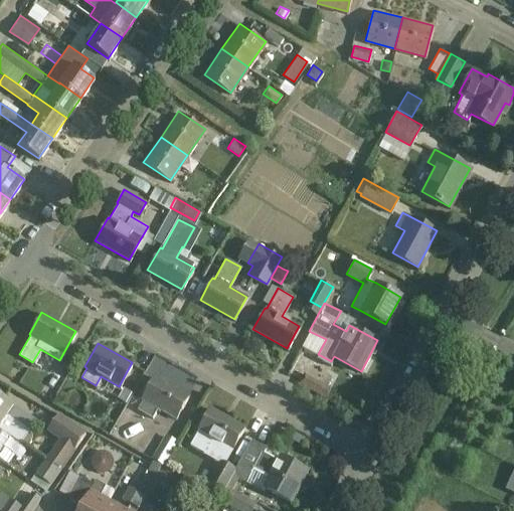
[(303,371),(298,381),(321,394),(327,384),(303,371)]
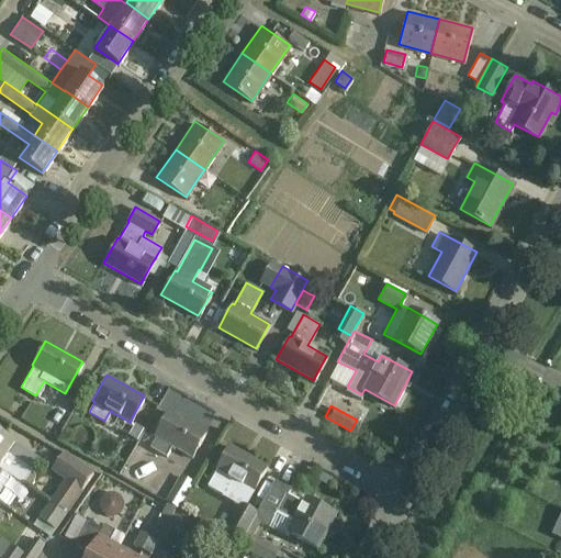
[(171,445),(190,456),(205,431),(168,410),(154,435),(156,436),(150,447),(165,456),(171,445)]
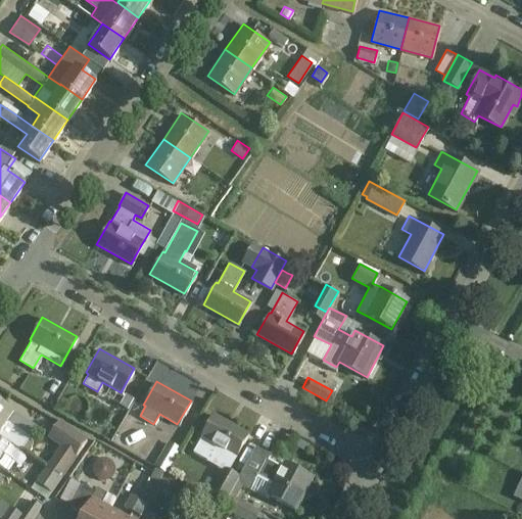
[(68,410),(90,422),(104,397),(82,385),(68,410)]
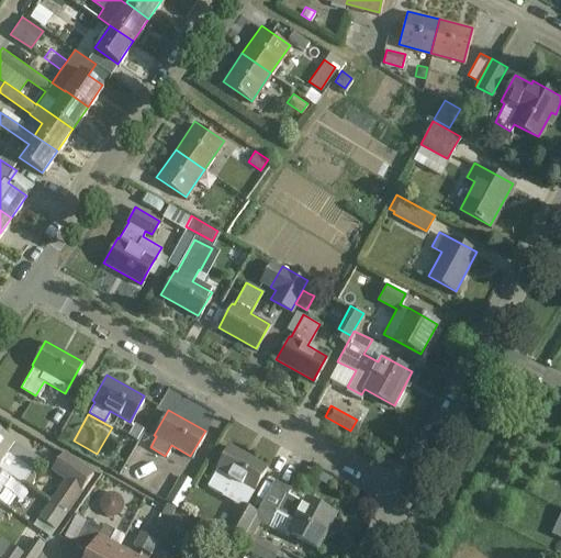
[(142,427),(134,423),(127,434),(136,438),(142,427)]
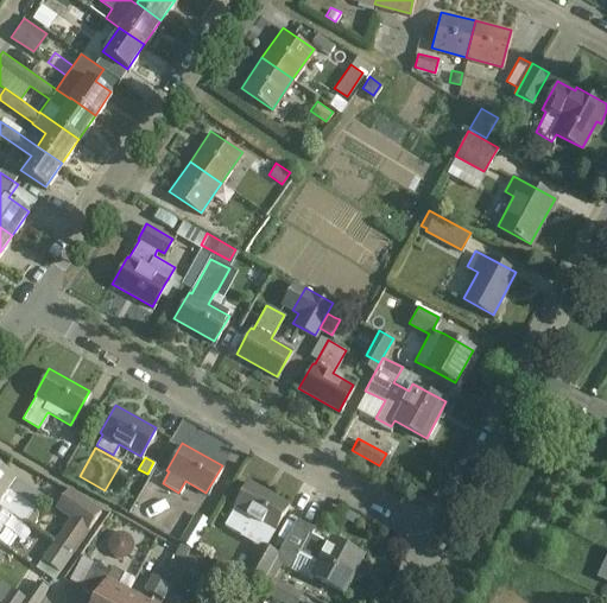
[(0,505),(10,512),(24,521),(33,507),(8,490),(17,478),(4,470),(0,468),(0,505)]
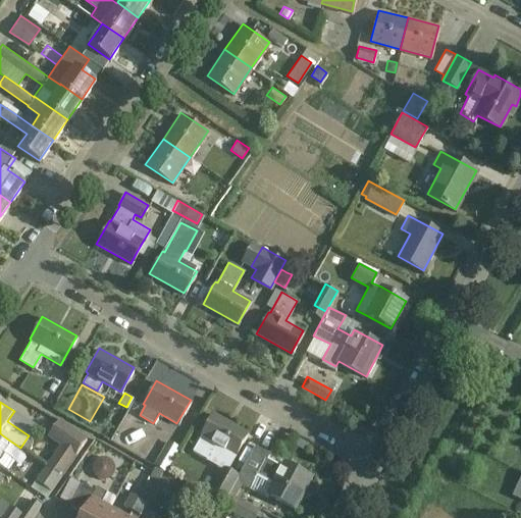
[(248,431),(213,412),(199,436),(201,437),(196,447),(211,455),(208,460),(221,467),(206,493),(208,495),(226,504),(230,494),(238,476),(225,469),(233,456),(248,431)]
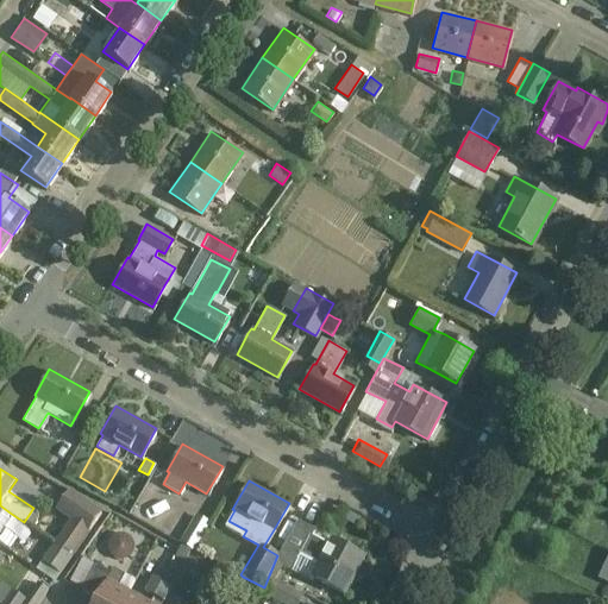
[(69,516),(51,541),(69,554),(100,510),(69,489),(56,507),(69,516)]
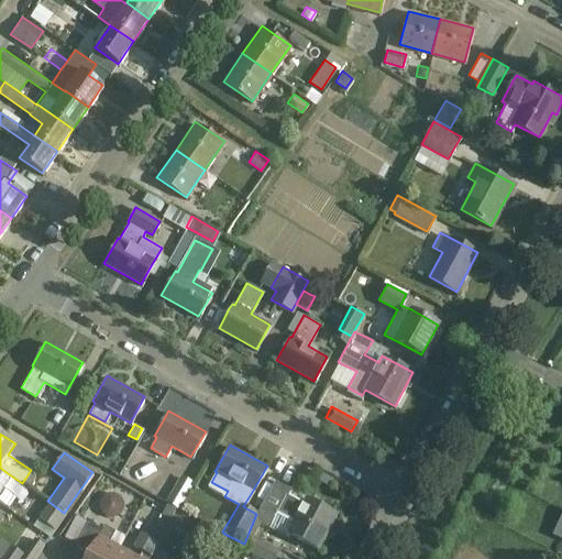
[(0,488),(9,474),(0,468),(0,488)]
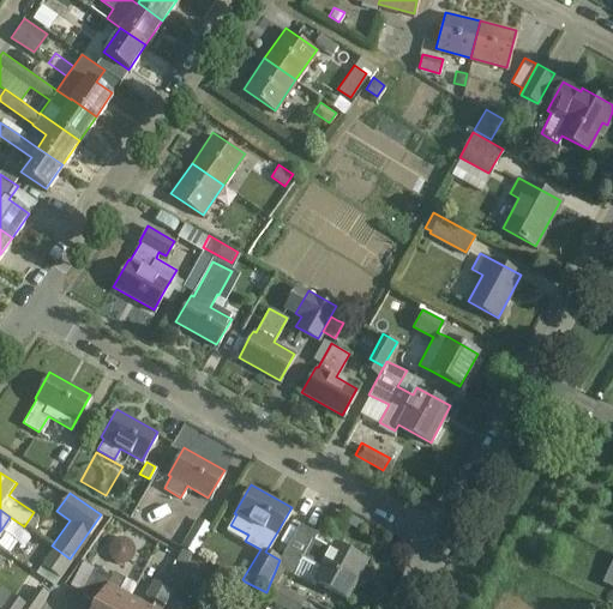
[(210,524),(197,514),(179,543),(193,552),(210,524)]
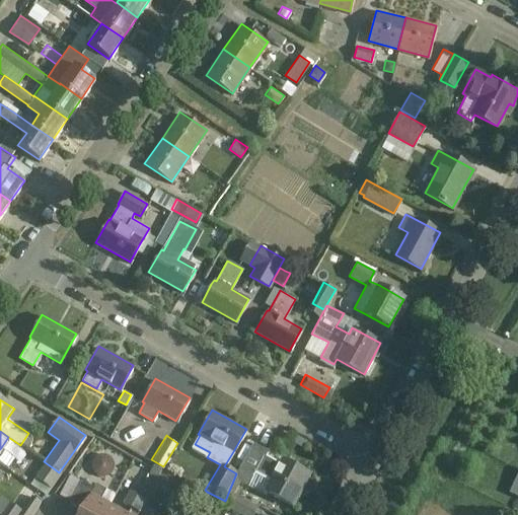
[(236,473),(229,491),(233,493),(239,481),(246,484),(264,494),(266,490),(293,505),(309,474),(281,459),(279,462),(267,455),(269,451),(252,442),(236,473)]
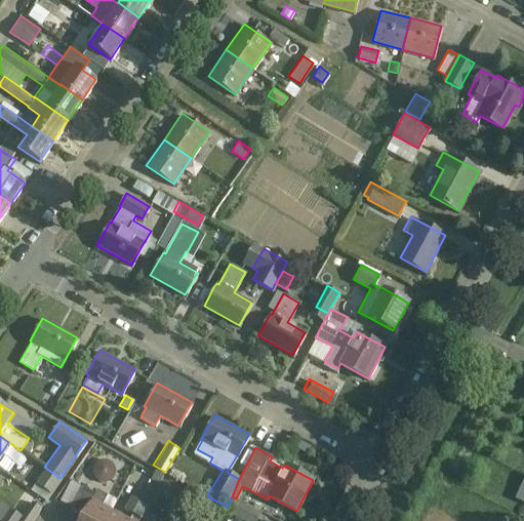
[(91,465),(91,471),(94,477),(98,480),(105,480),(111,478),(114,473),(115,467),(112,462),(107,457),(101,457),(95,459),(91,465)]
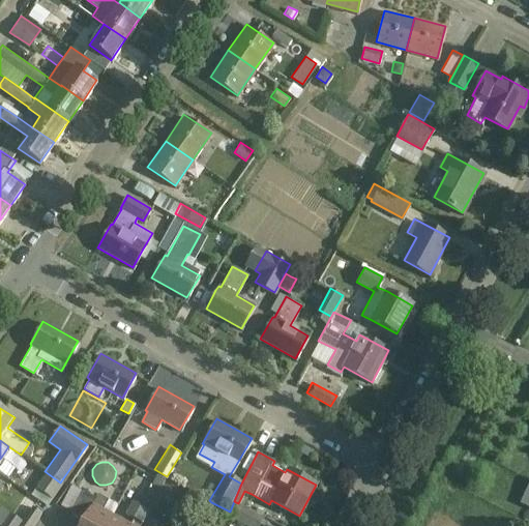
[(37,497),(47,503),(60,483),(45,471),(34,486),(41,491),(37,497)]
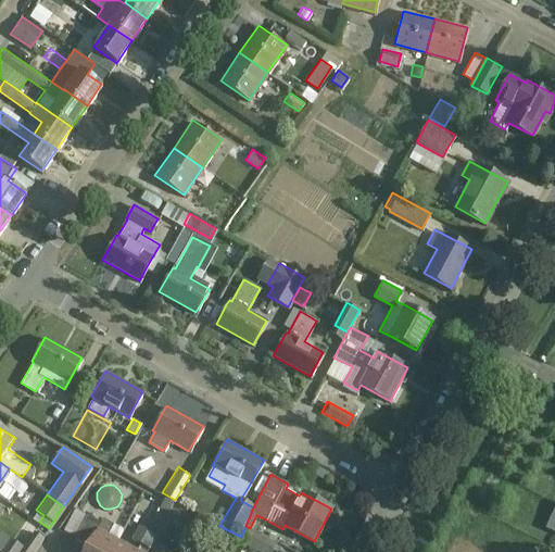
[(554,502),(544,526),(554,531),(554,502)]
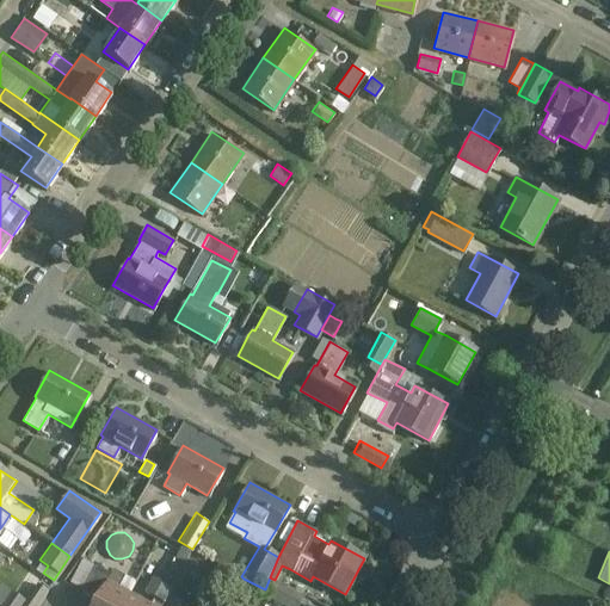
[(118,605),(128,591),(118,586),(124,574),(112,568),(110,572),(94,563),(91,572),(105,580),(96,597),(91,605),(118,605)]
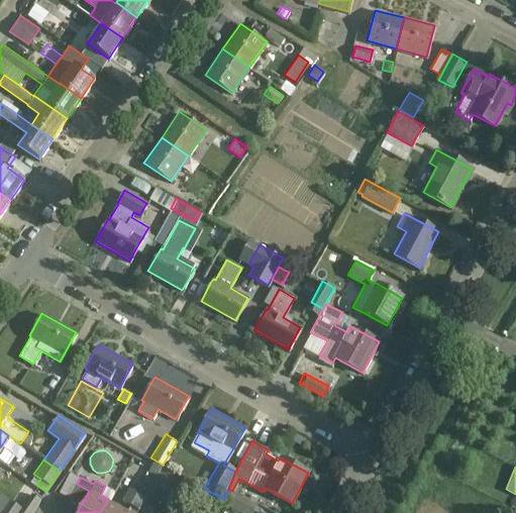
[(205,492),(206,490),(204,488),(199,485),(184,477),(174,495),(189,499),(205,492)]
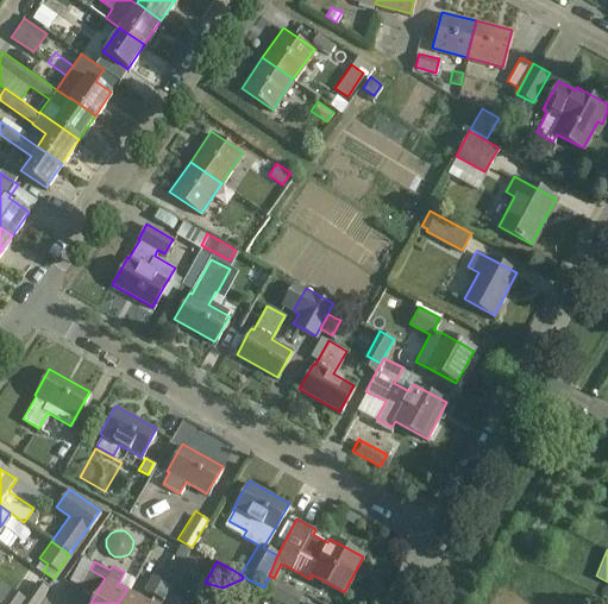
[(91,570),(80,587),(95,595),(105,578),(91,570)]
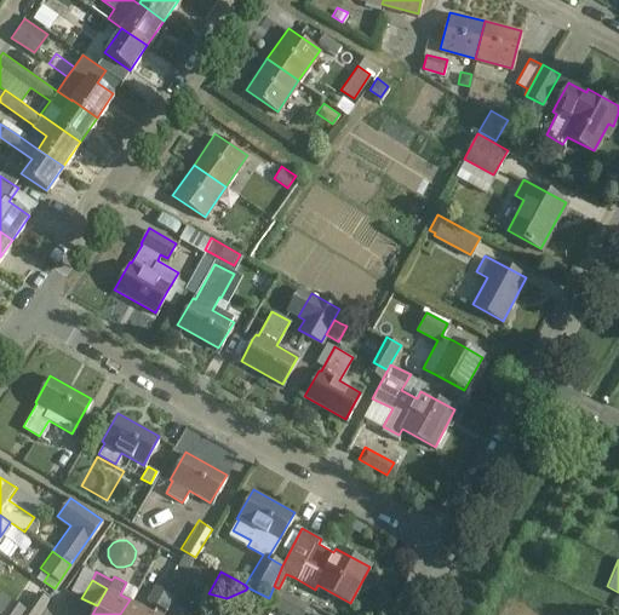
[(29,585),(22,595),(16,591),(11,598),(36,614),(55,588),(44,581),(36,590),(29,585)]
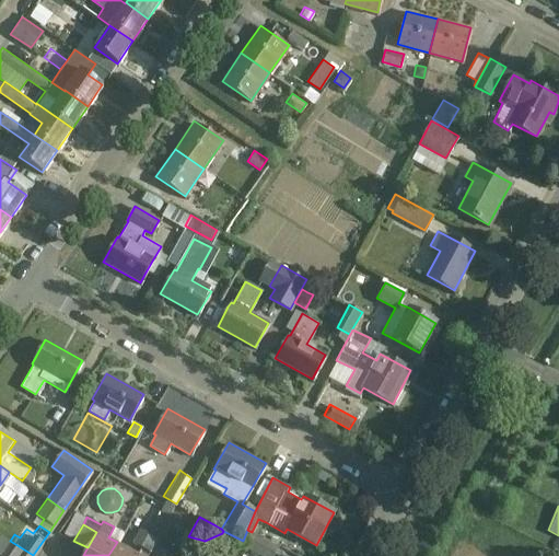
[(131,542),(140,546),(148,533),(139,528),(131,542)]
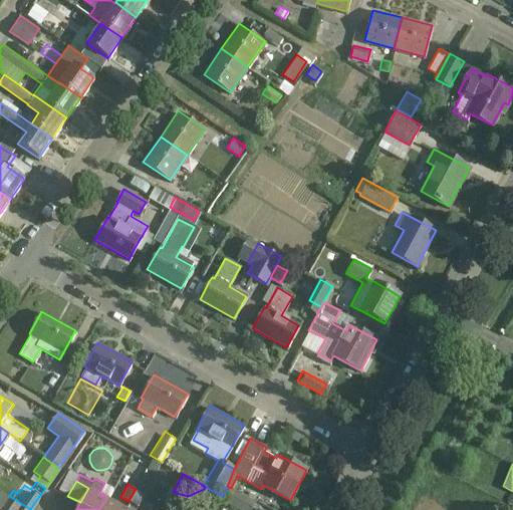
[(222,498),(243,509),(248,509),(253,500),(231,488),(227,486),(223,496),(222,498)]
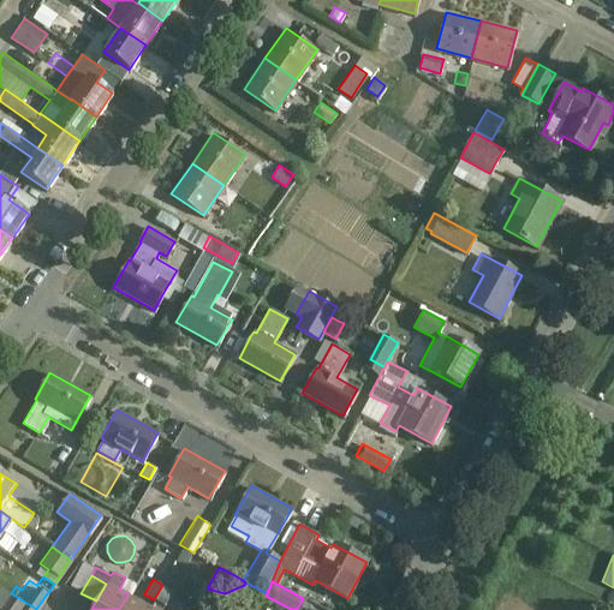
[(172,590),(162,585),(154,599),(164,604),(172,590)]
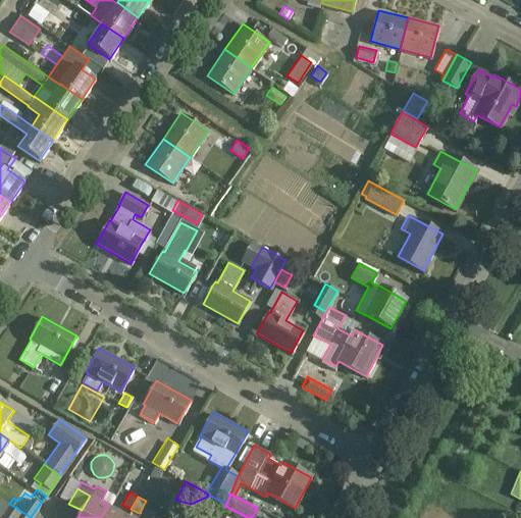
[(0,517),(30,517),(31,517),(9,504),(3,499),(0,503),(6,508),(0,517)]
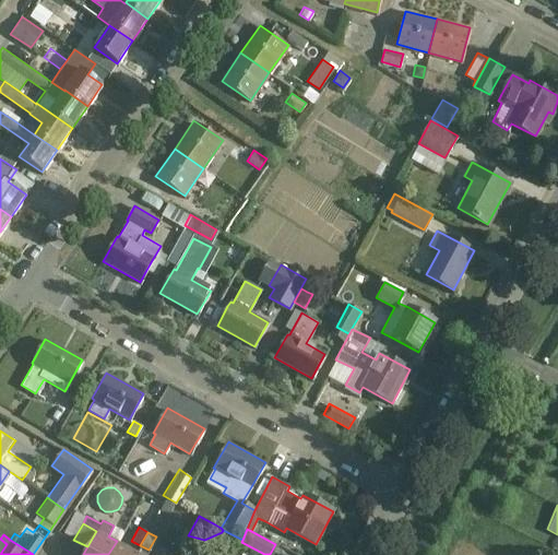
[(117,541),(108,554),(134,554),(137,552),(117,541)]
